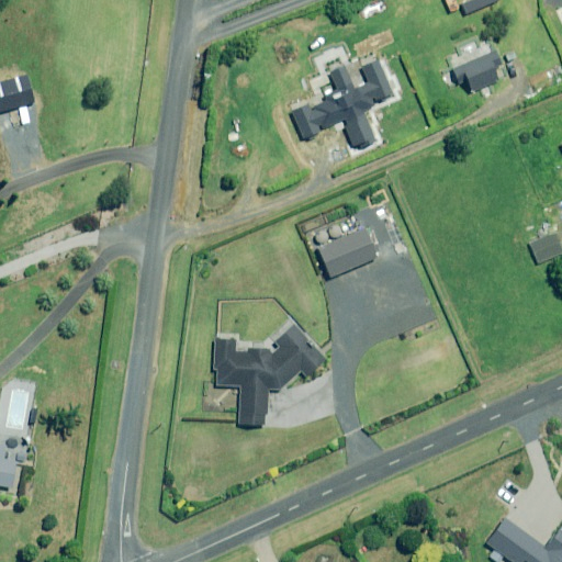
[(501,65),(495,52),(453,68),(459,82),(467,79),(471,90),(498,79),(493,67),(501,65)]
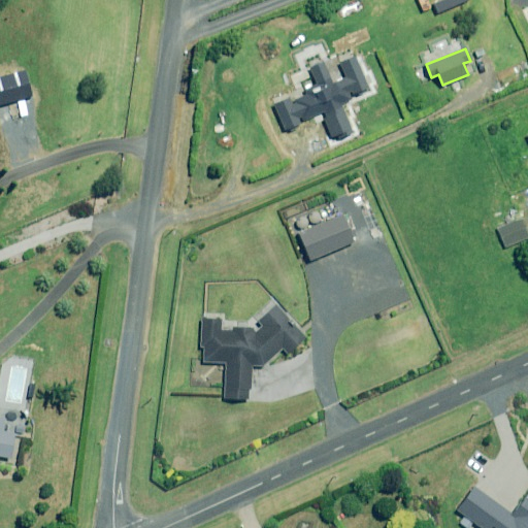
[(322,113),(323,116),(341,107),(340,105),(353,101),(343,79),(332,85),(330,79),(307,90),(309,94),(295,100),(304,121),(322,113)]
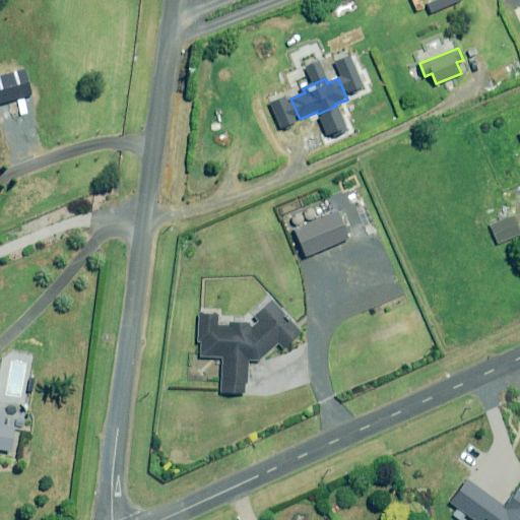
[(346,129),(337,108),(319,116),(329,137),(346,129)]
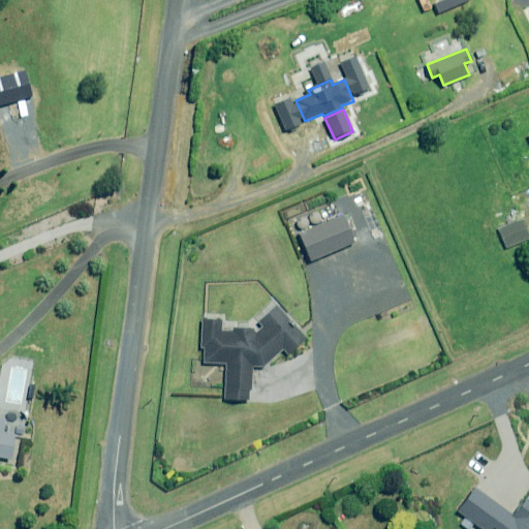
[(354,241),(344,216),(300,235),(310,259),(354,241)]
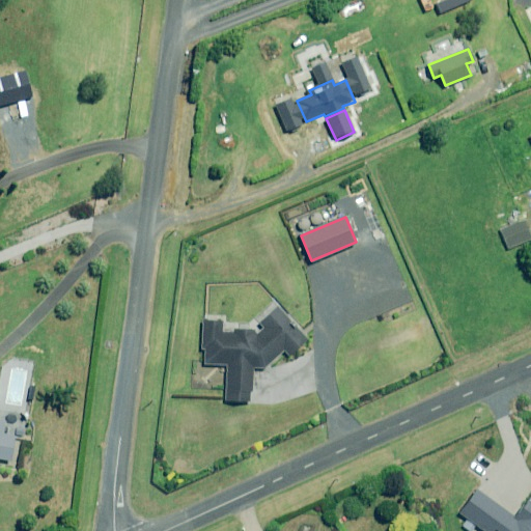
[(530,239),(530,238),(524,221),(500,230),(508,249),(530,239)]
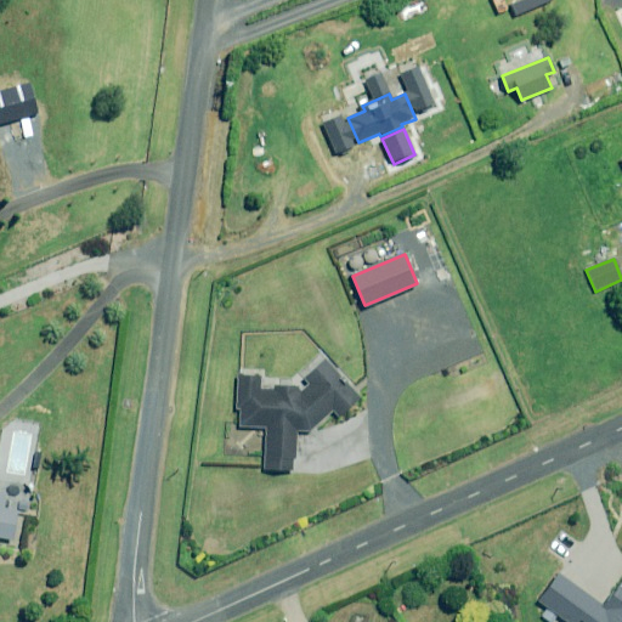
[(358,399),(324,361),(303,380),(307,384),(303,389),(260,386),(260,377),(237,377),(236,411),(239,411),(238,428),(266,429),(264,470),(294,471),(295,431),(307,433),(332,411),(338,417),(358,399)]
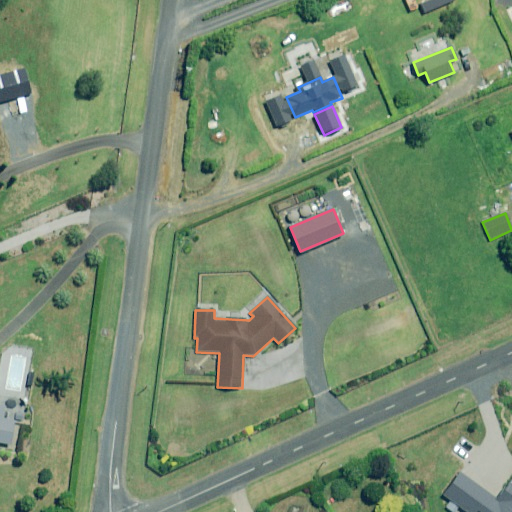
[(0,442),(11,445),(16,421),(3,419),(5,407),(0,405),(0,442)]
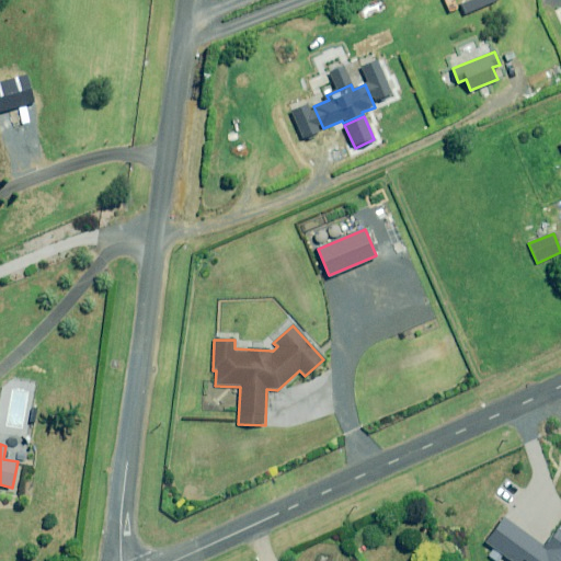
[(560,560),(560,542),(542,554),(501,525),(481,550),(496,560),(560,560)]
